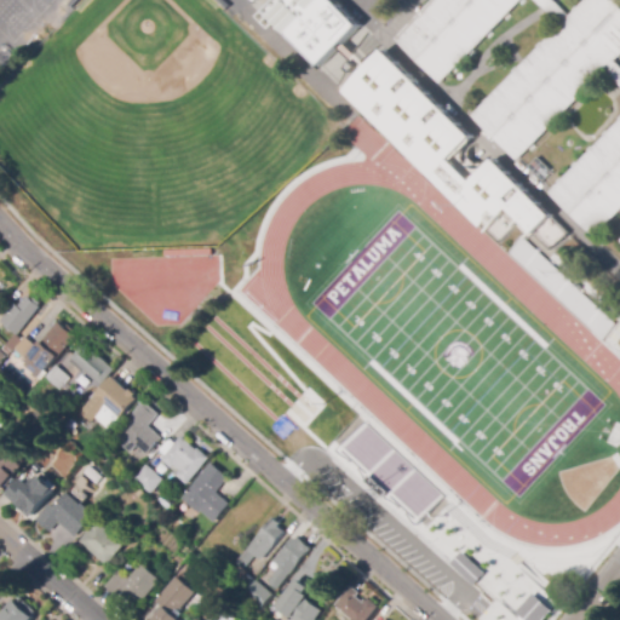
[(342,0),(474,126),(455,147),(475,165),(489,149),(568,225),(546,248),(614,313),(598,328),(315,56),(317,53),(275,13),(271,18),(259,6),(252,0),(342,0)]
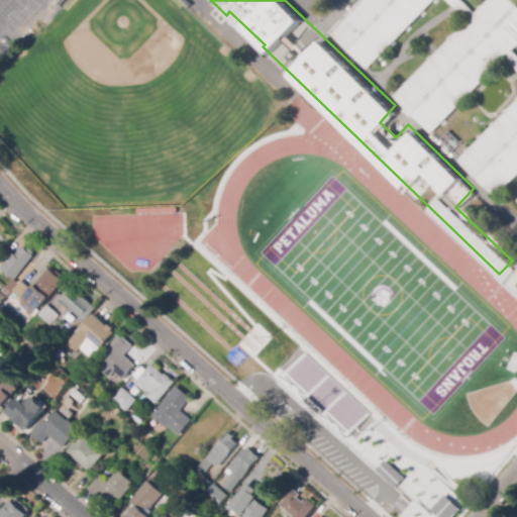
[(516,99),(457,160),(496,197),(516,175),(516,53),(514,50),(516,47),(516,3),(514,0),(488,0),(476,12),(463,0),(359,0),(328,31),(367,70),(435,0),(447,0),(468,20),(393,95),(431,133),(505,59),(516,71),(516,99)]
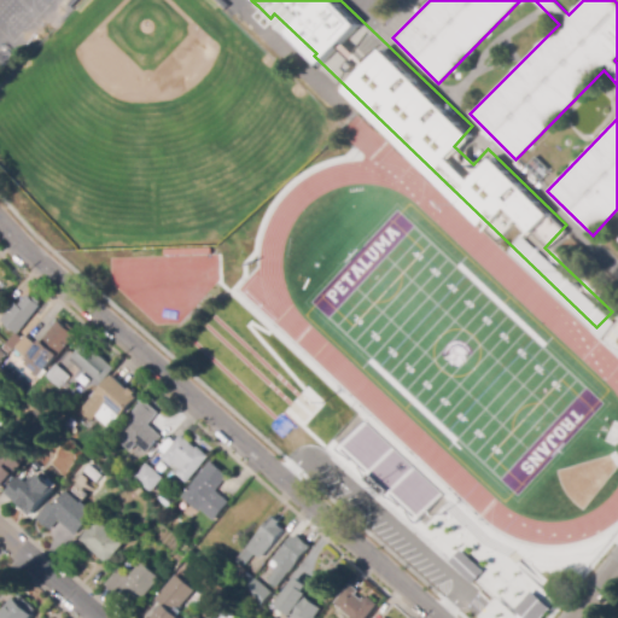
[(19,332),(6,320),(28,295),(41,307),(19,332)]
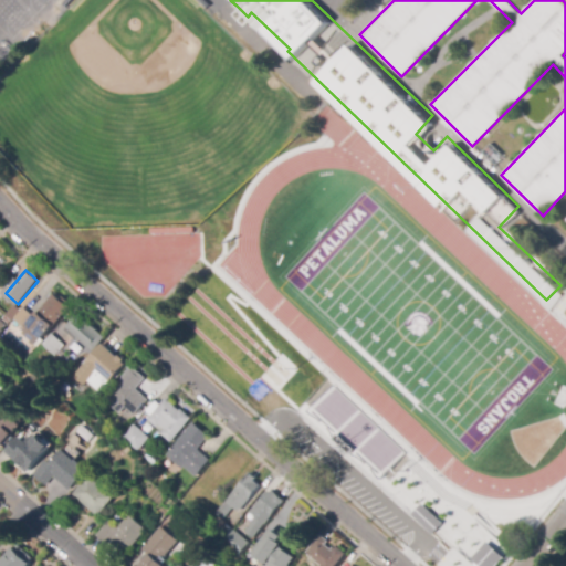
[(34,345),(21,334),(53,294),(70,308),(54,327),(53,326),(41,339),(39,338),(34,345)]
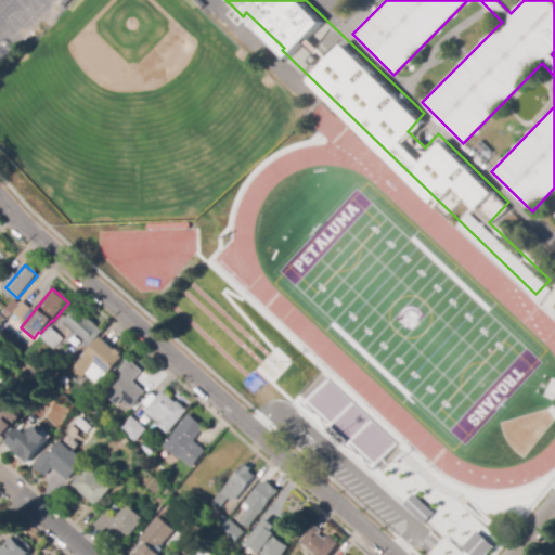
[(33,309),(23,320),(13,311),(11,313),(4,309),(14,298),(21,305),(23,301),(33,309)]
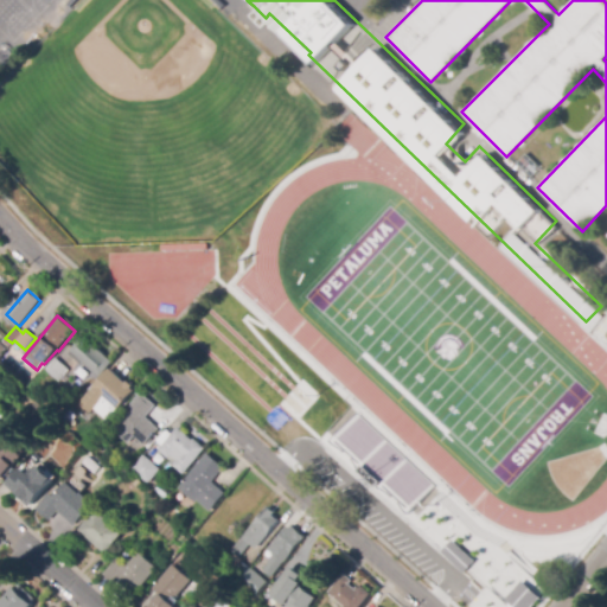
[(100,377),(70,351),(83,336),(113,362),(100,377)]
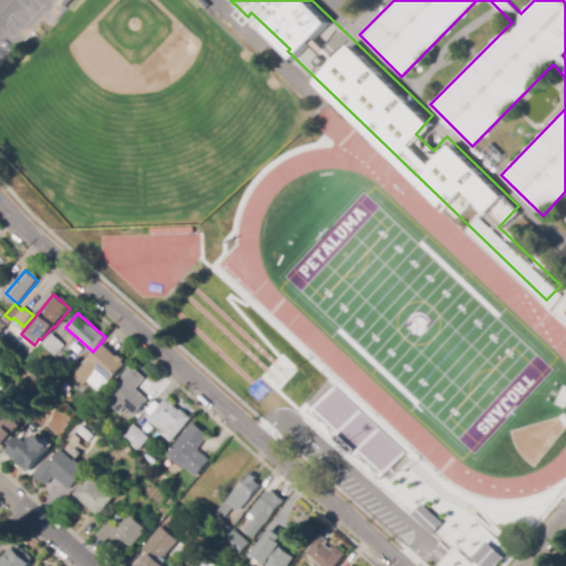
[(53,357),(40,345),(51,334),(63,345),(53,357)]
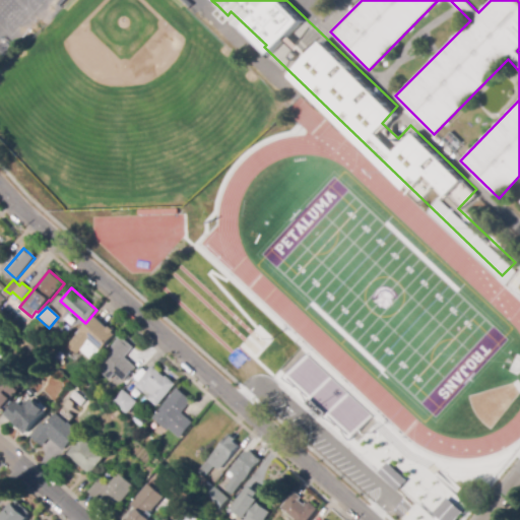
[(101,351),(88,341),(80,350),(71,342),(94,316),(108,328),(110,326),(114,331),(113,332),(116,335),(101,351)]
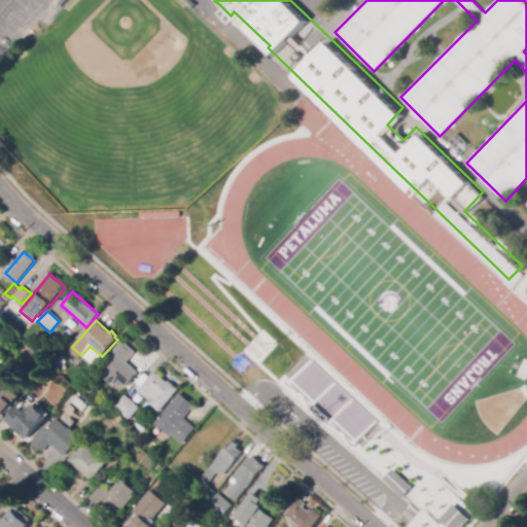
[(126,387),(116,379),(110,385),(98,374),(114,356),(112,353),(124,342),(135,353),(127,361),(138,374),(126,387)]
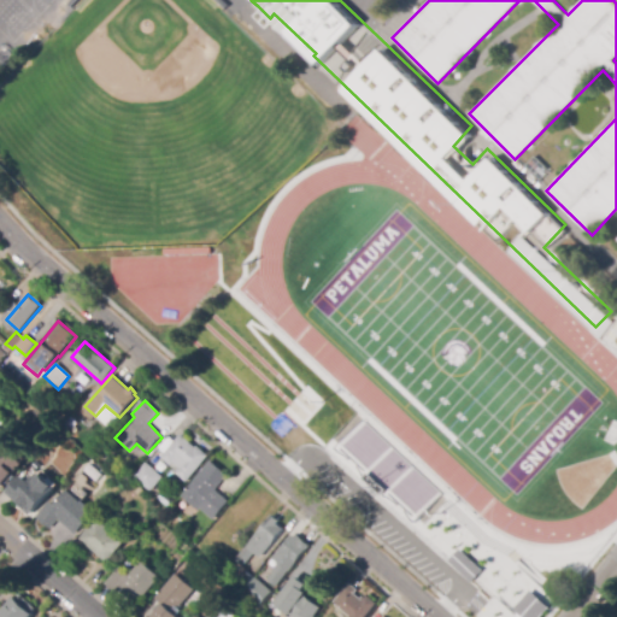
[(362,419),(439,492),(413,519),(335,447),(362,419)]
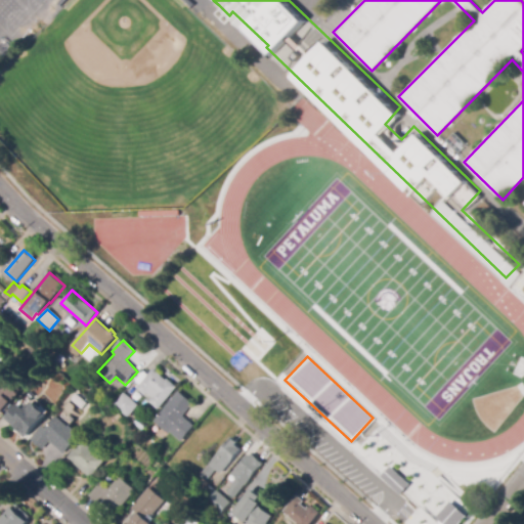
[(158,409),(148,401),(153,397),(147,393),(145,396),(137,389),(154,368),(167,381),(168,379),(177,387),(158,409)]
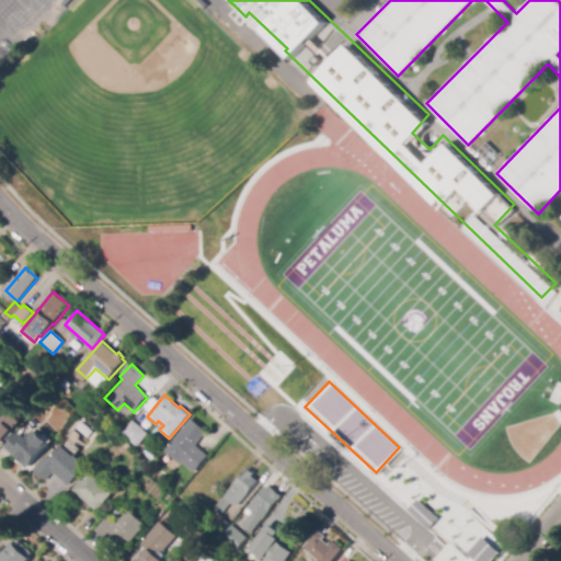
[(0,444),(0,415),(2,418),(8,411),(20,422),(0,444)]
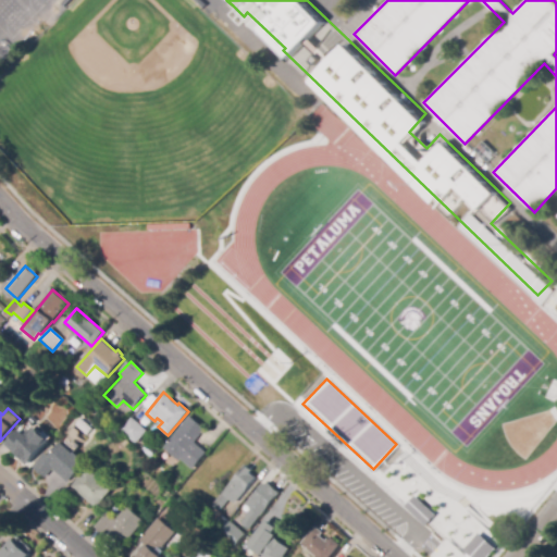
[(193,470),(181,459),(178,461),(163,448),(190,416),(207,430),(195,444),(207,454),(193,470)]
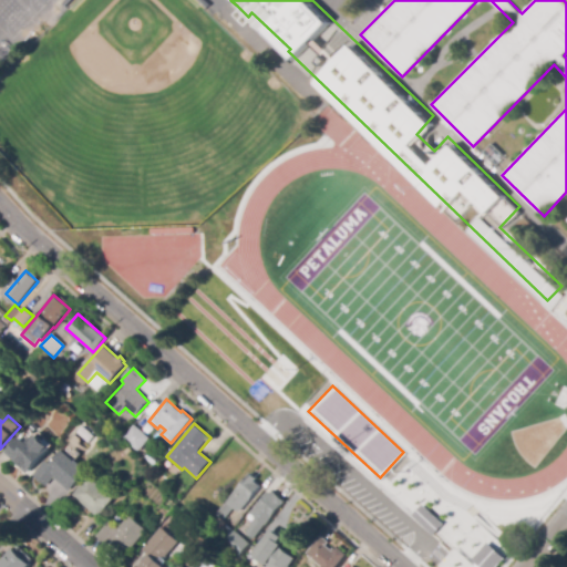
[(137,452),(123,439),(134,425),(150,439),(137,452)]
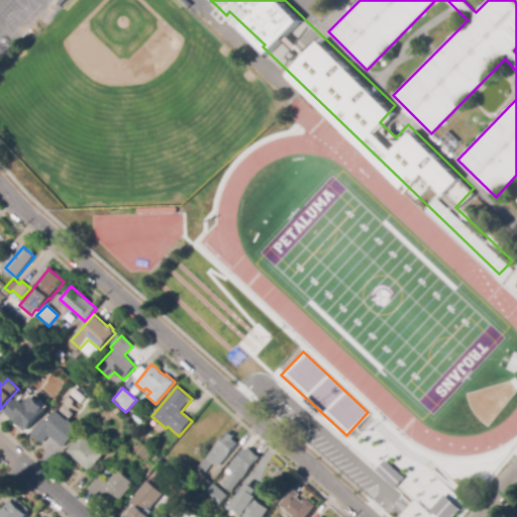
[(25,433),(5,413),(17,400),(23,406),(32,397),(46,411),(25,433)]
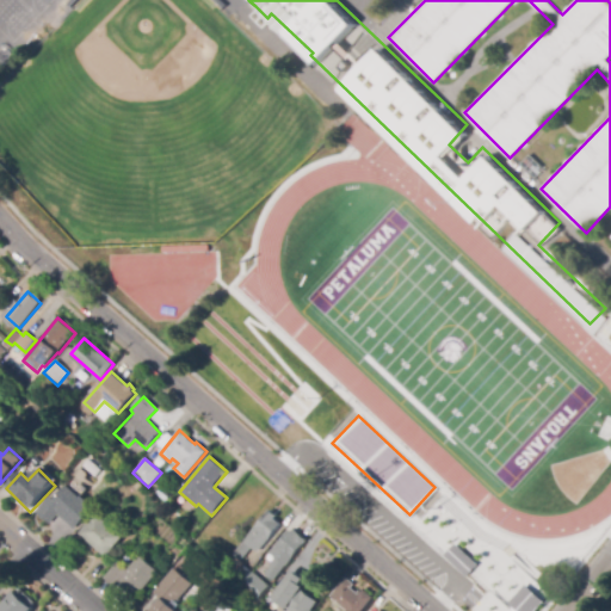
[(75,530),(59,516),(50,525),(36,512),(49,497),(54,500),(67,486),(93,510),(75,530)]
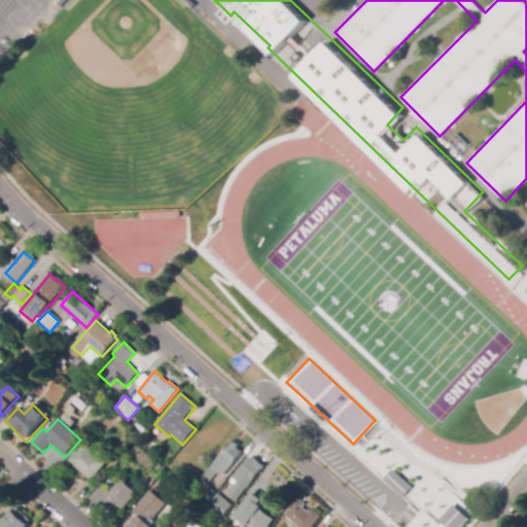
[(209,484),(202,478),(234,440),(240,445),(238,448),(244,453),(223,477),(218,472),(209,484)]
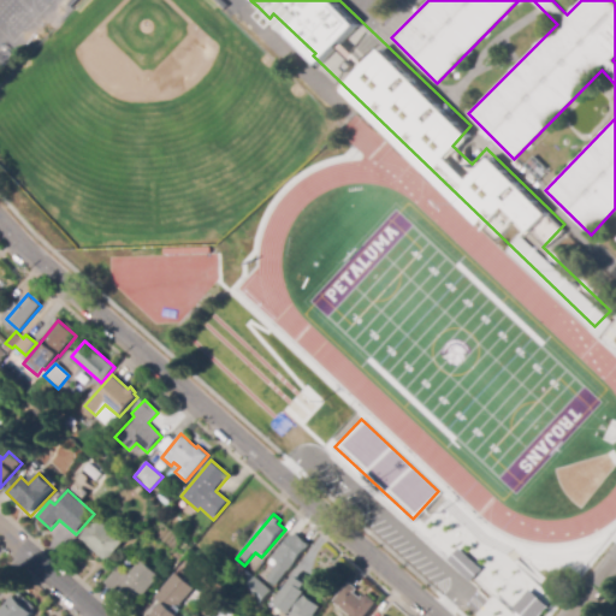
[(106,562),(80,538),(96,517),(124,540),(106,562)]
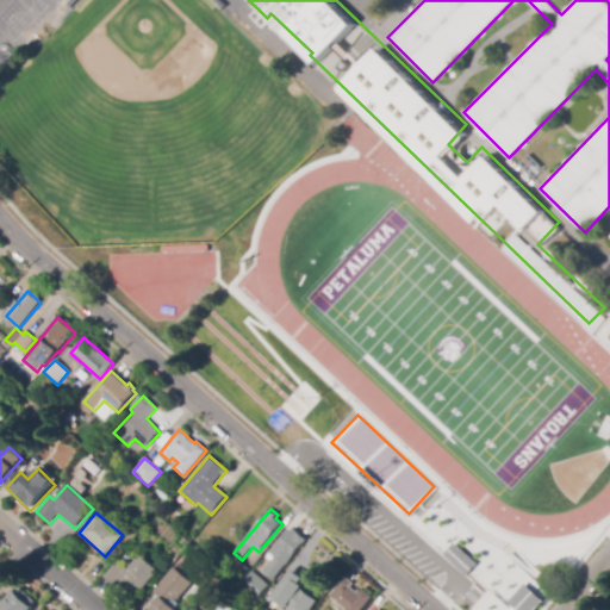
[(275,577),(268,570),(278,558),(271,552),(290,530),(293,534),(296,530),(306,540),(275,577)]
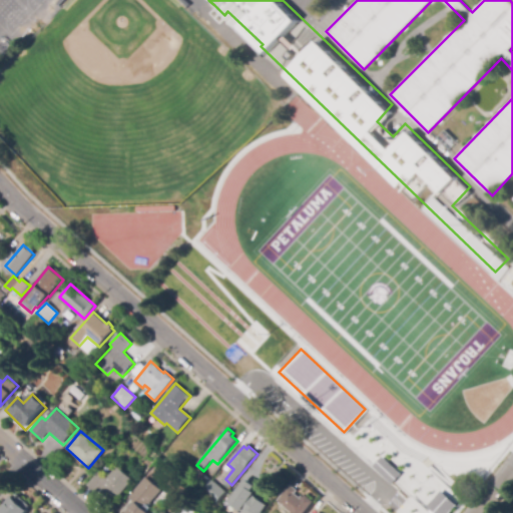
[(374,468),(384,459),(402,476),(392,486),(374,468)]
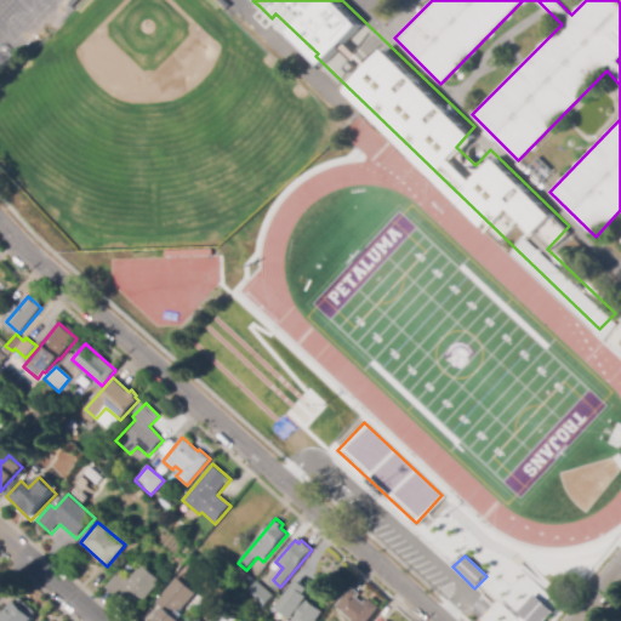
[(137,610),(108,585),(120,571),(130,580),(143,565),(161,581),(137,610)]
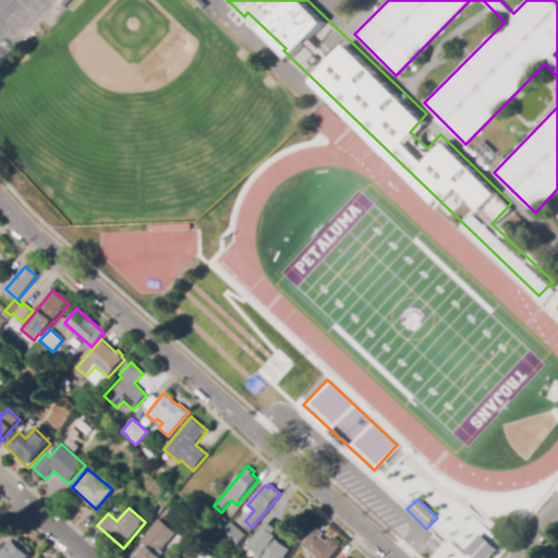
[(220,533),(214,526),(221,517),(229,523),(220,533)]
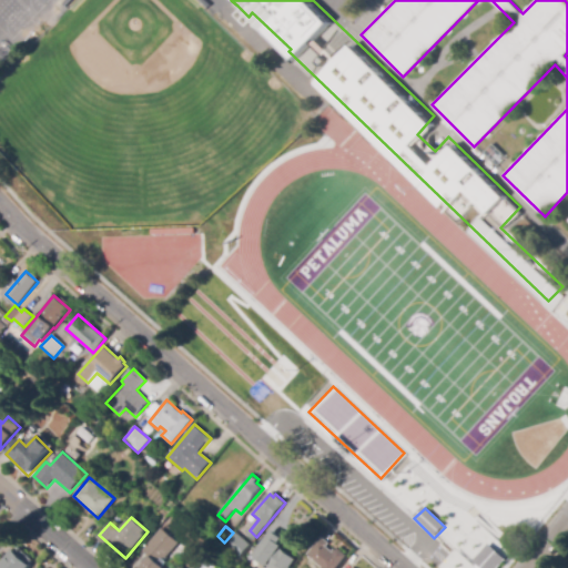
[(141,567),(150,558),(142,551),(162,528),(179,543),(160,564),(164,567),(141,567)]
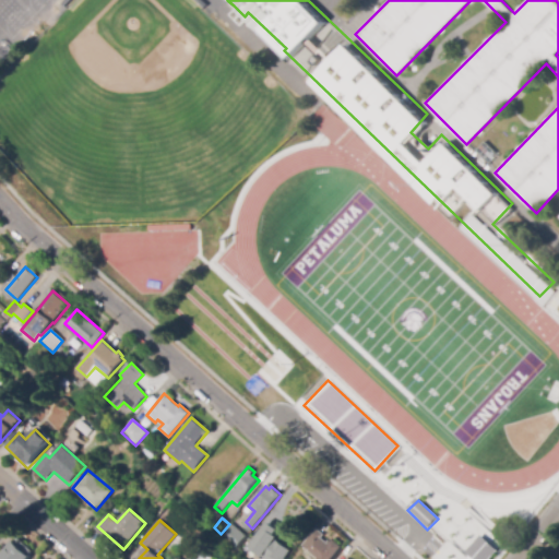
[(263,558),(249,548),(269,522),(280,531),(276,535),(280,537),(277,540),(290,550),(285,558),(263,558)]
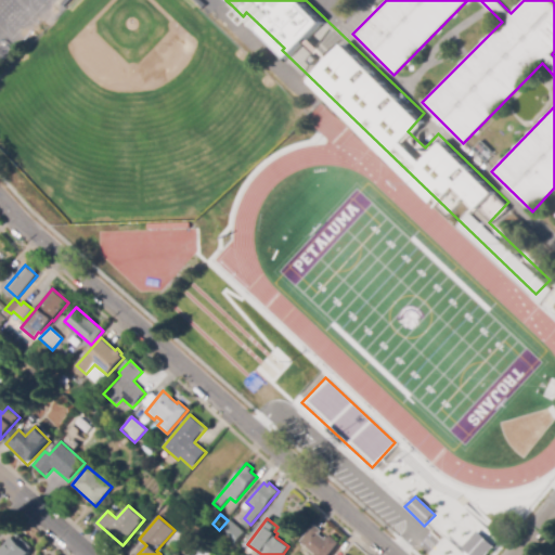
[(233,545),(219,531),(231,519),(245,533),(233,545)]
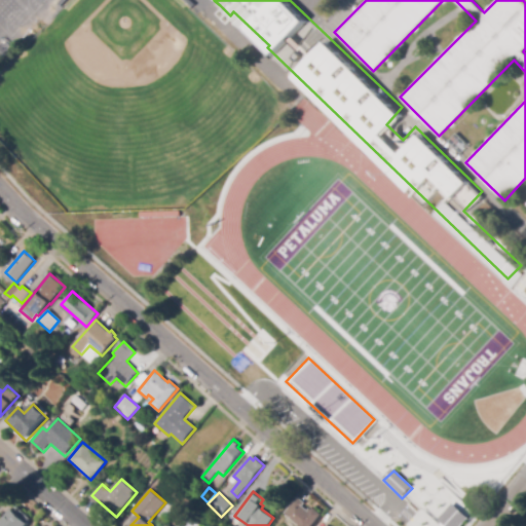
[(311,525),(297,525),(284,514),(297,496),(305,503),(302,506),(307,511),(309,509),(311,510),(313,508),(322,515),(311,525)]
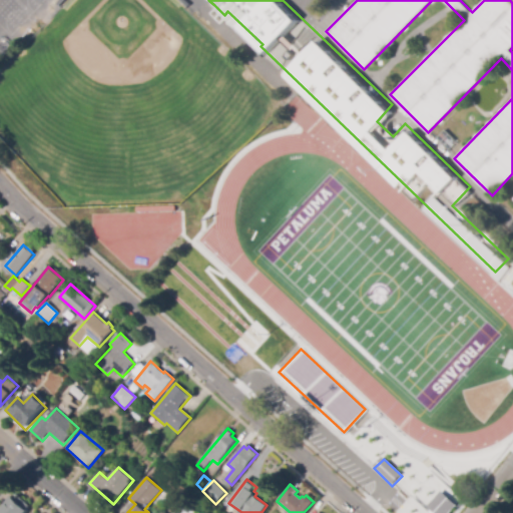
[(433,512),(427,507),(443,492),(457,506),(450,512),(433,512)]
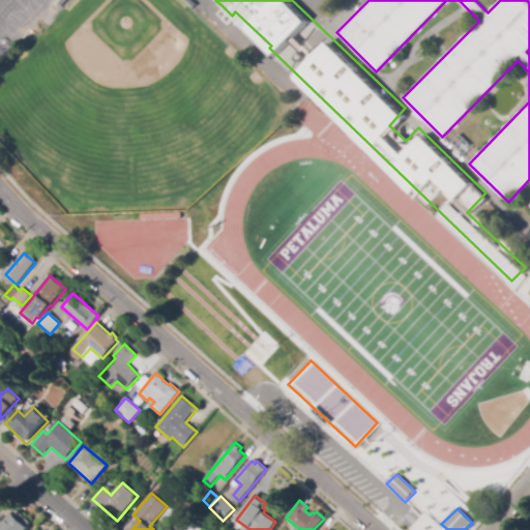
[(28,529),(0,529),(0,527),(13,513),(30,528),(28,529)]
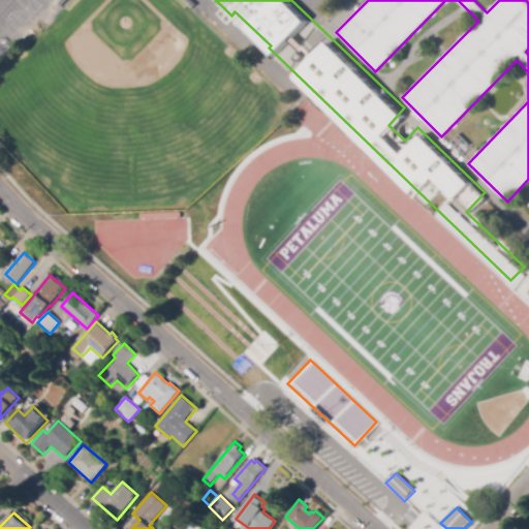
[(182,528),(192,517),(206,528),(205,528),(182,528)]
